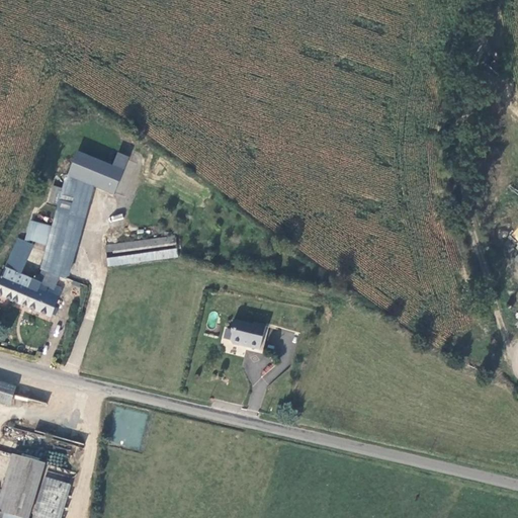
[(70,176),(96,187),(115,195),(130,158),(119,154),(114,167),(80,153),(70,176)]
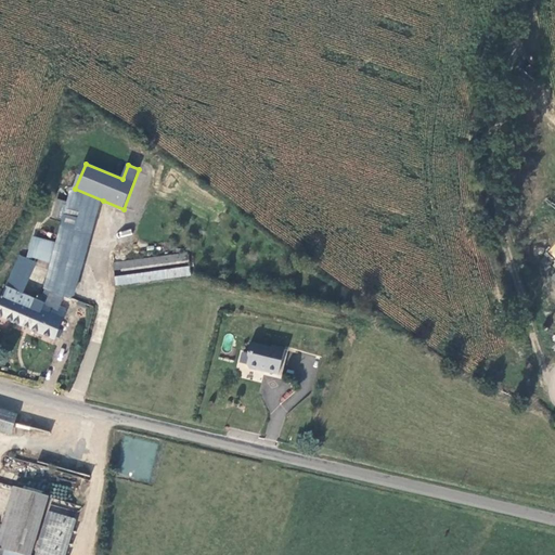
[(67,203),(63,219),(44,288),(71,299),(76,296),(103,201),(75,189),(72,188),(67,203)]
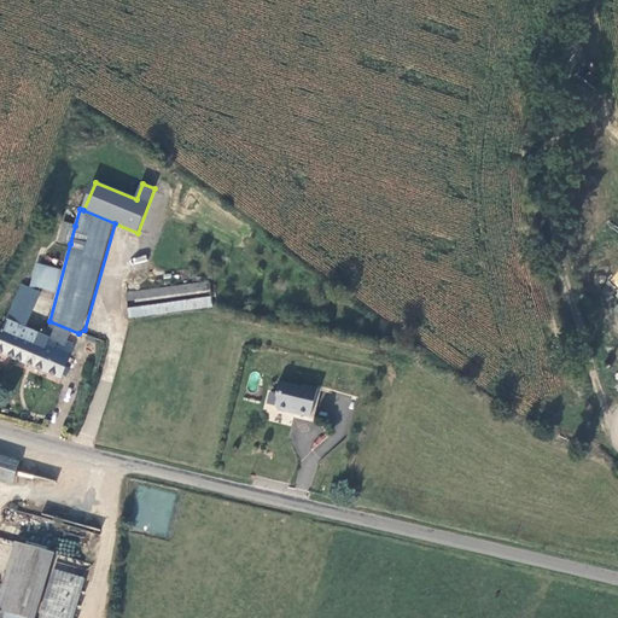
[(59,242),(70,244),(75,226),(64,222),(59,242)]
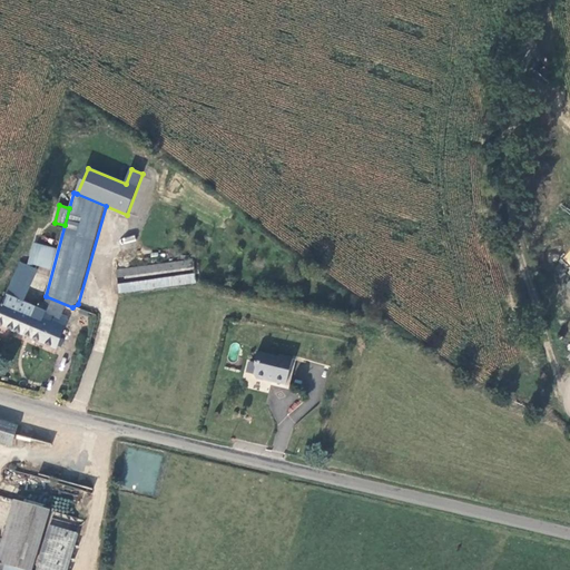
[(134,235),(120,238),(121,245),(136,242),(134,235)]
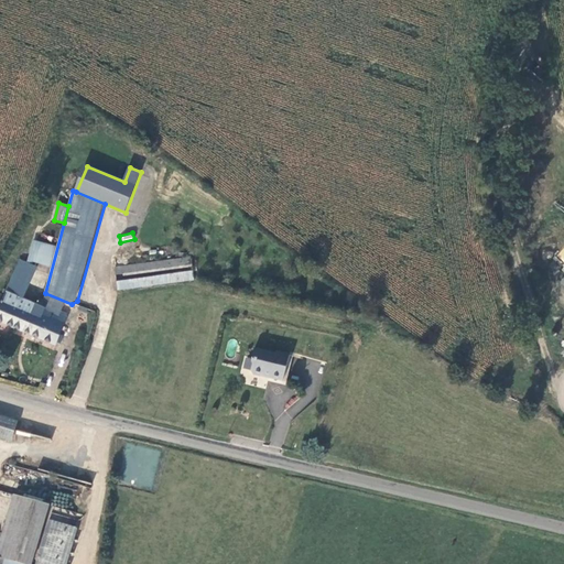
[(119,289),(195,279),(192,257),(117,267),(119,289)]
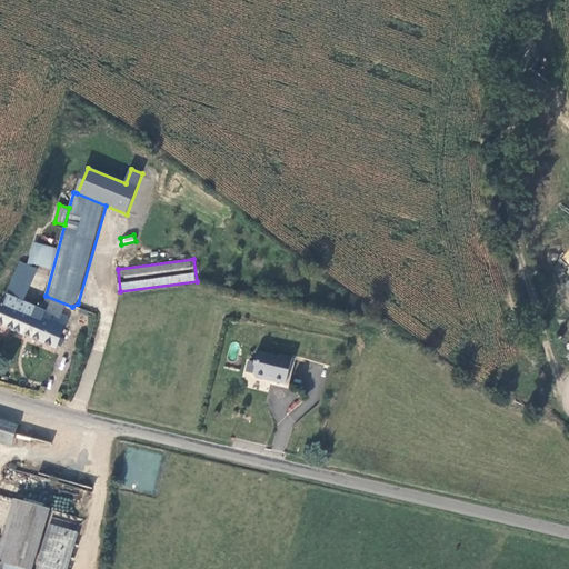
[(8,293),(22,301),(35,272),(21,266),(8,293)]
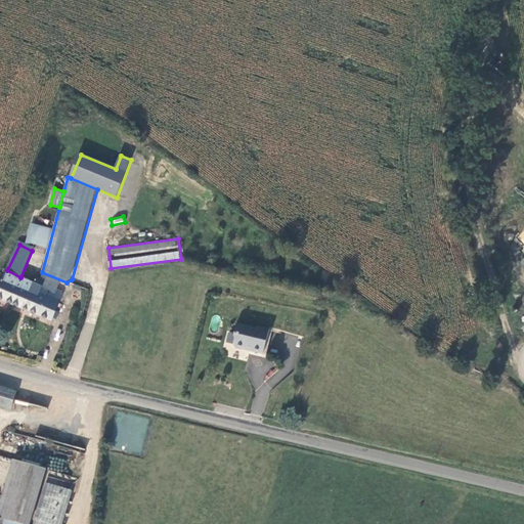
[(0,299),(52,320),(62,295),(20,277),(7,270),(3,279),(1,278),(0,281),(0,299)]
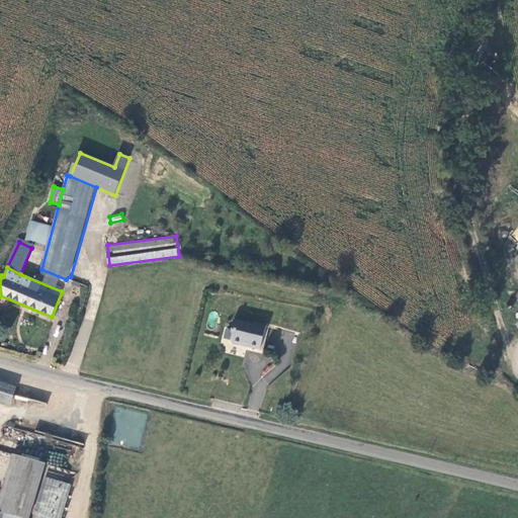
[(253,324),(235,319),(233,327),(234,330),(232,339),(234,343),(241,344),(244,342),(249,343),(248,346),(261,349),(267,325),(255,322),(253,324)]
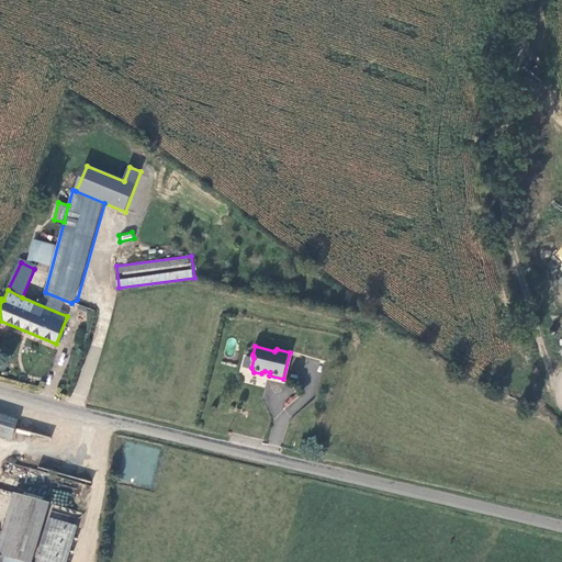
[(0,435),(12,438),(18,419),(0,414),(0,435)]
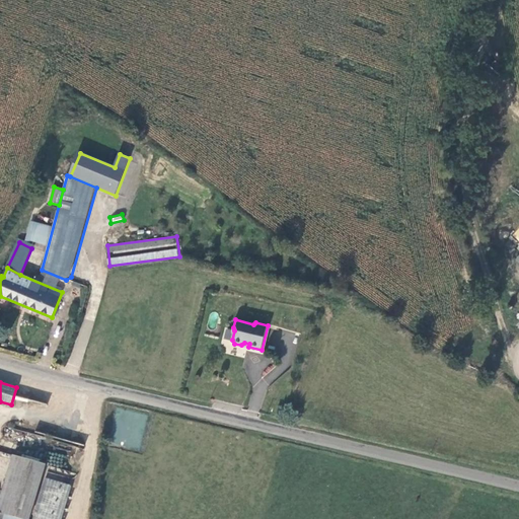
[(14,455),(0,500),(0,513),(19,518),(29,518),(47,464),(14,455)]
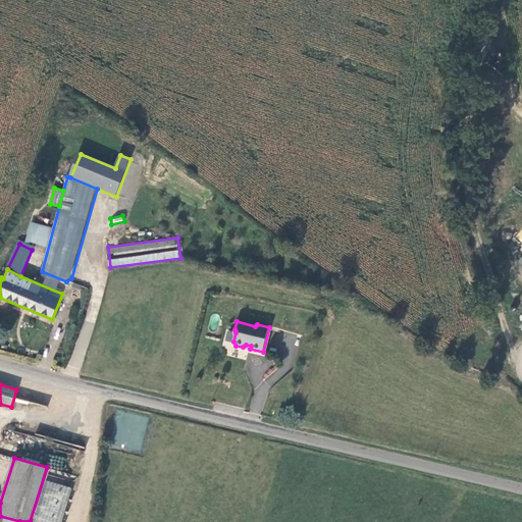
[(59,521),(70,487),(47,481),(34,521),(59,521)]
